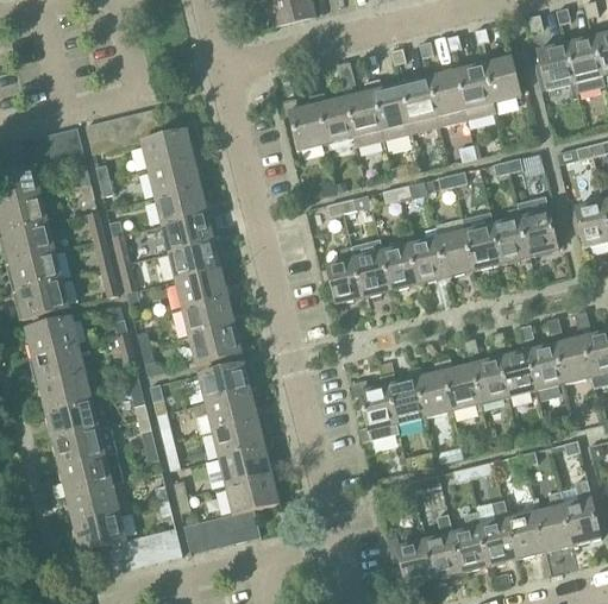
[(268,0),(274,26),(287,23),(281,0),(268,0)]
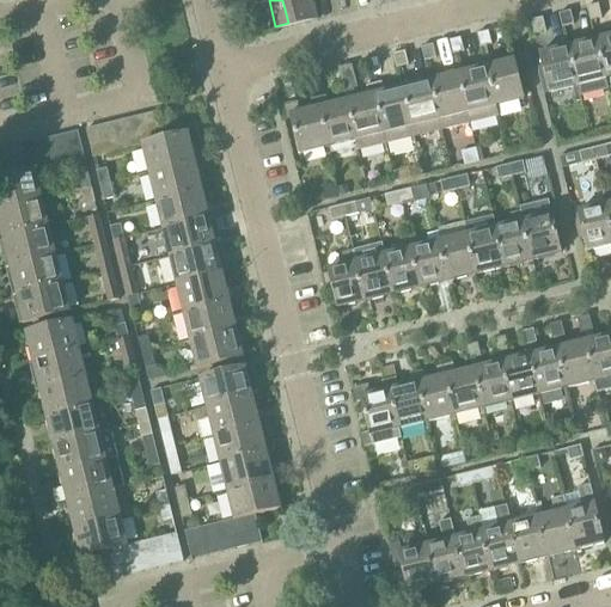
[(282,0),(288,23),(303,19),(297,0),(282,0)]
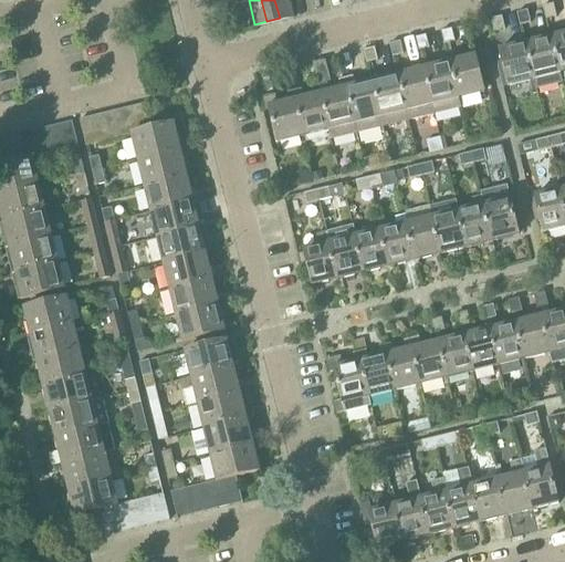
[(274,0),(280,18),(293,14),(289,0),(274,0)]
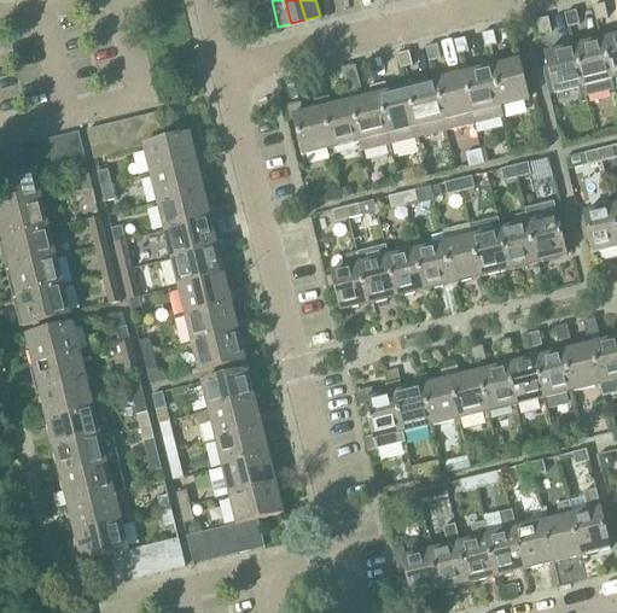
[(604,1),(592,4),(594,18),(607,15),(604,1)]
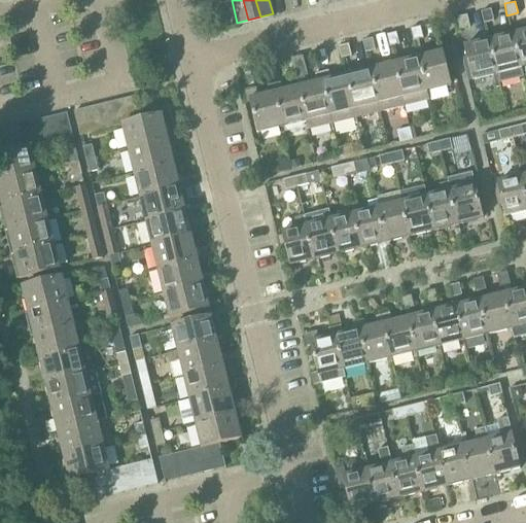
[(490,7),(481,9),(483,21),(493,19),(490,7)]
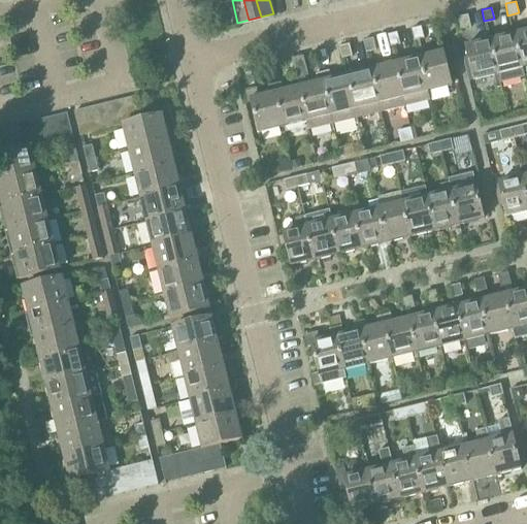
[(467,12),(457,15),(460,27),(470,25),(467,12)]
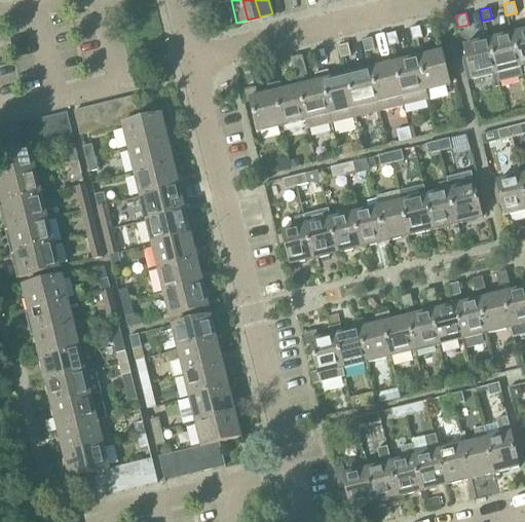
[(519,66),(520,66),(524,64),(524,22),(518,24),(520,30),(511,32),(519,66)]
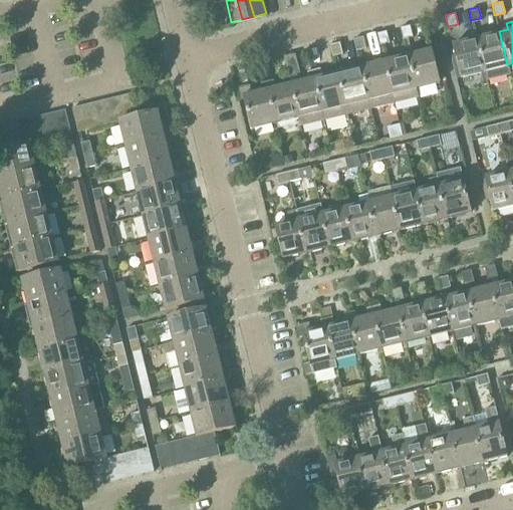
[(410,23),(400,26),(403,37),(412,35),(410,23)]
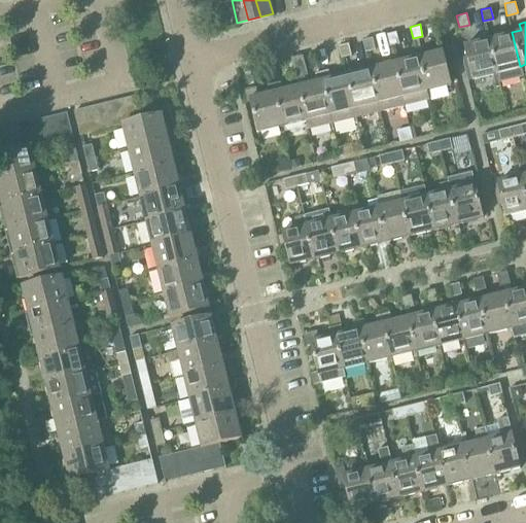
[(396,30),(386,32),(388,44),(398,41),(396,30)]
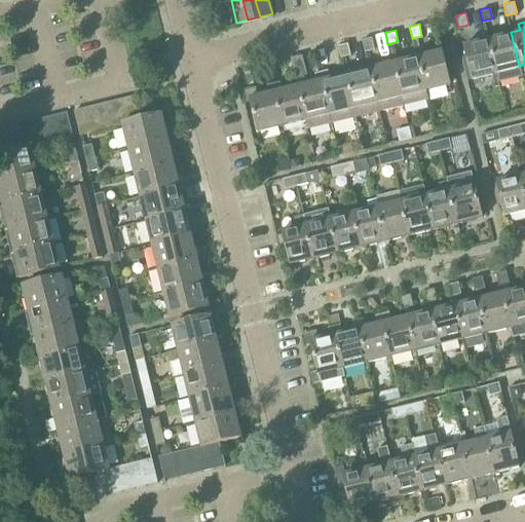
[(520,66),(519,66),(511,32),(487,38),(495,72),(497,80),(523,75),(520,66)]
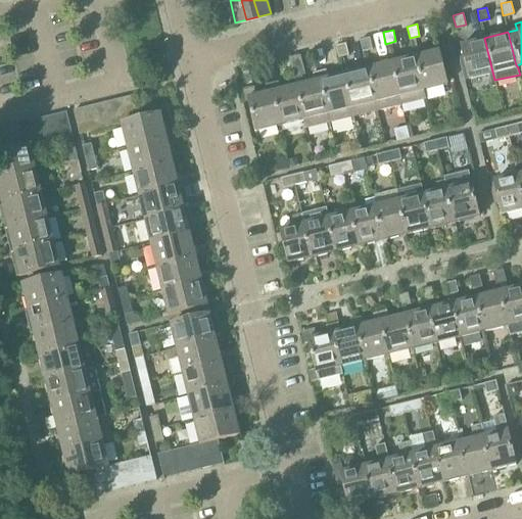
[(369,36),(359,38),(362,49),(372,47),(369,36)]
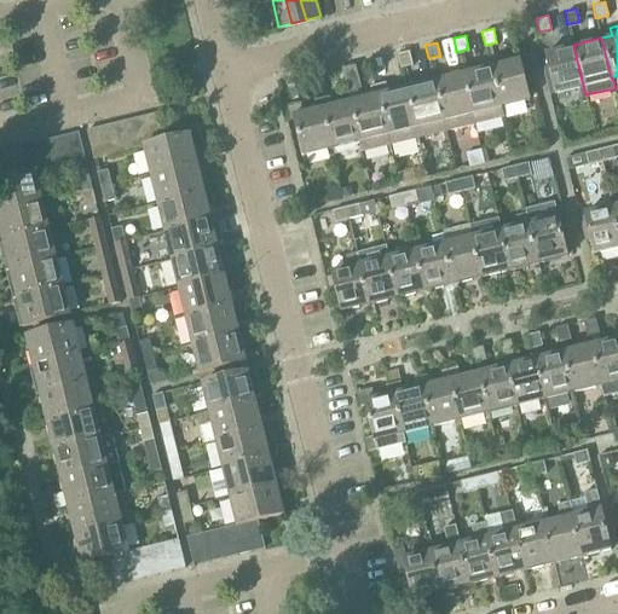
[(554,92),(583,85),(573,45),(544,52),(547,63),(554,91),(554,92)]
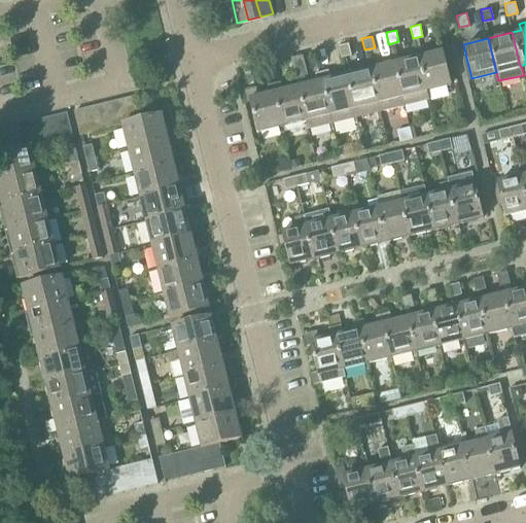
[(348,41),(338,44),(341,56),(351,54),(348,41)]
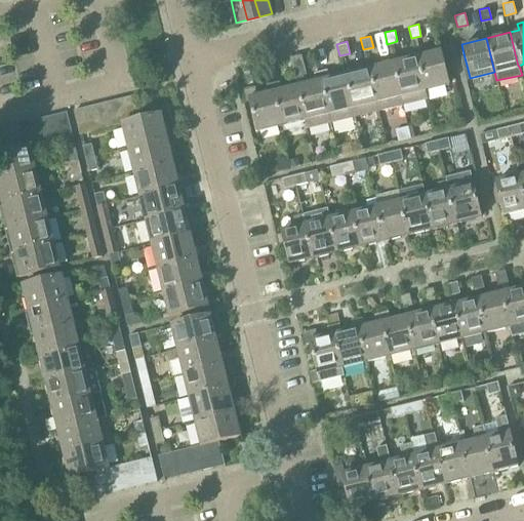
[(424,89),(425,88),(448,83),(440,49),(415,55),(424,89)]
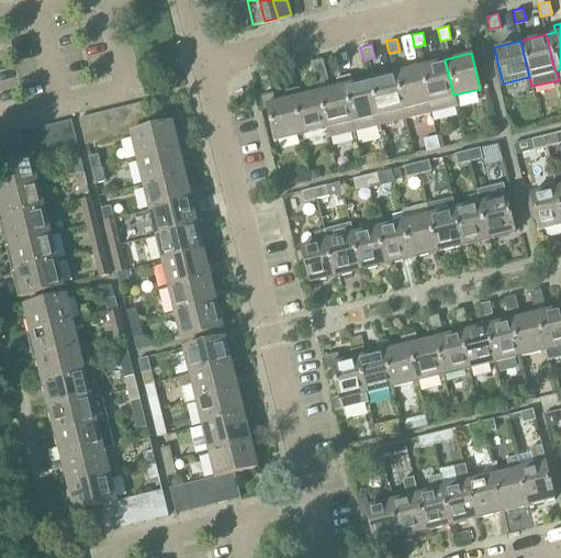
[(503,82),(496,57),(491,58),(497,84),(503,82)]
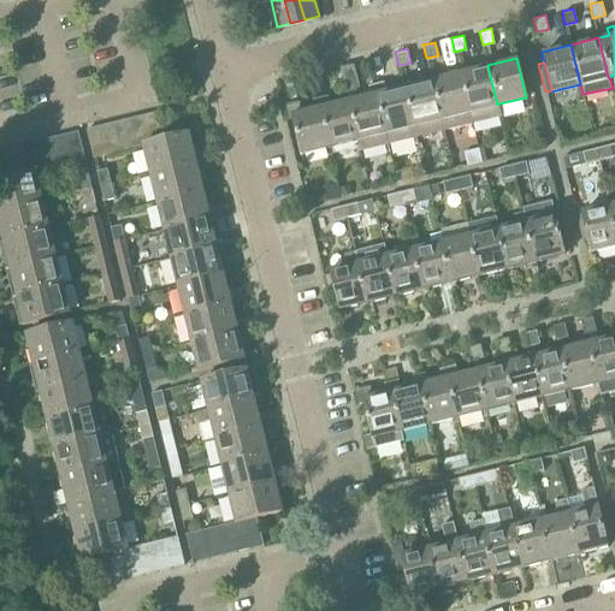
[(460,71),(472,123),(501,116),(498,104),(497,105),(488,65),(460,71)]
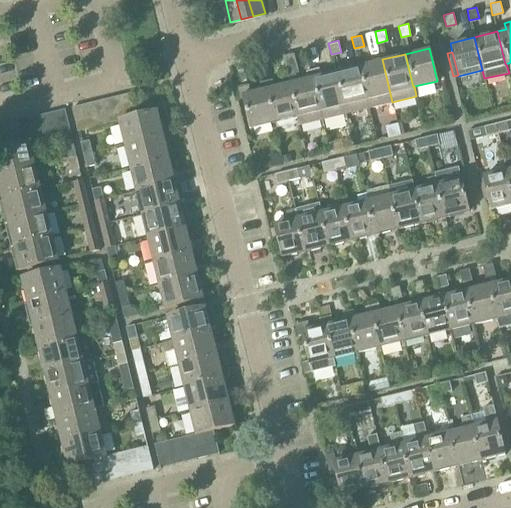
[(358,65),(366,98),(369,107),(392,102),(382,59),(358,65)]
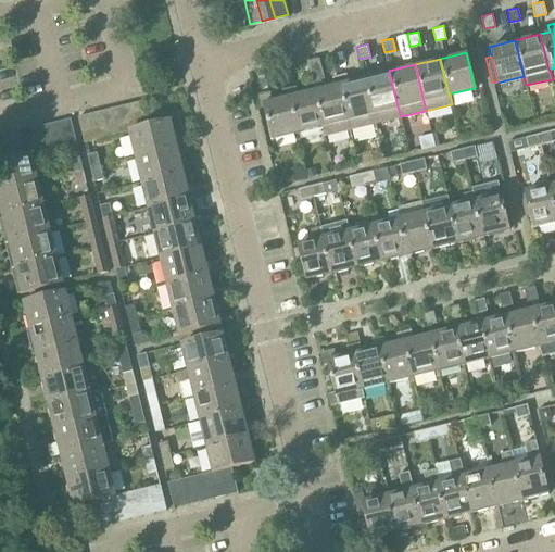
[(364,77),(373,113),(375,123),(401,116),(398,107),(389,71),(364,77)]
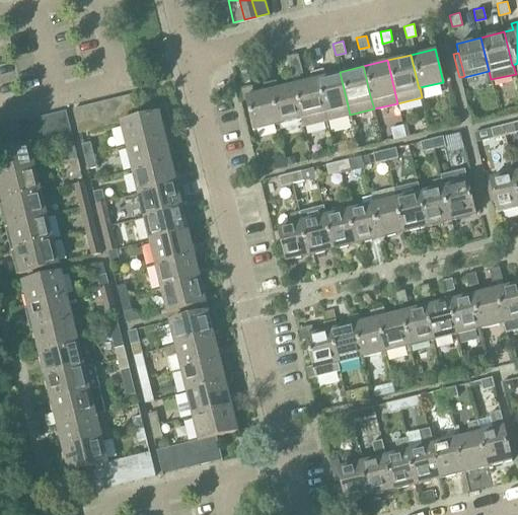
[(350,115),(348,105),(340,72),(325,75),(323,67),(309,70),(311,79),(317,77),(327,120),(350,115)]
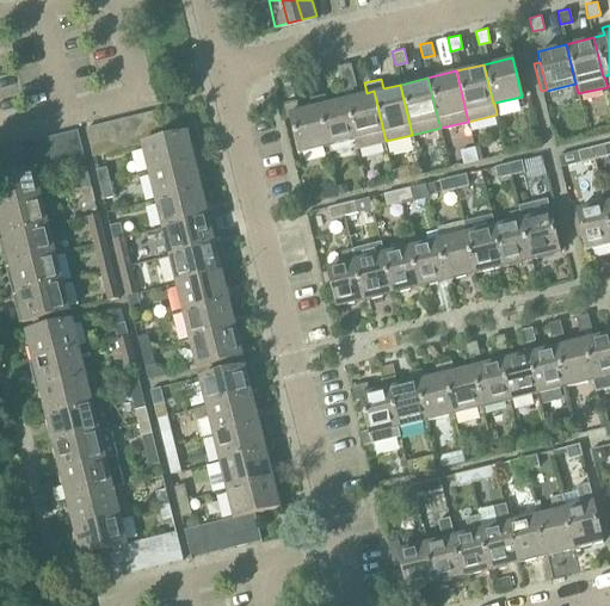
[(337,90),(339,100),(345,98),(355,137),(353,137),(356,148),(386,141),(374,91),(367,93),(355,96),(352,86),(337,90)]
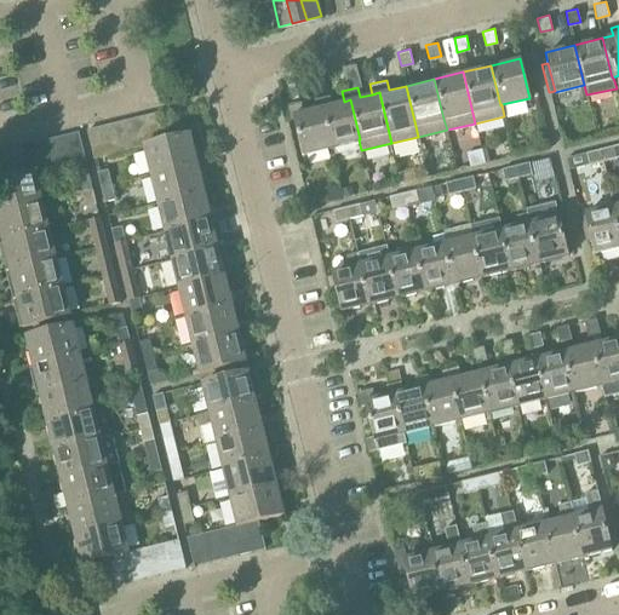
[(314,98),(316,108),(321,107),(331,147),(359,139),(360,139),(350,99),(344,102),(332,104),(330,95),(314,98)]
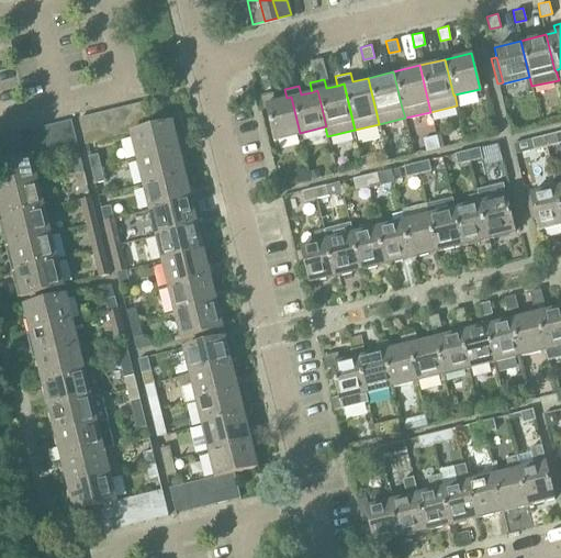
[(275,140),(300,133),(291,97),(287,98),(275,101),(272,91),(258,96),(261,108),(266,107),(275,140)]
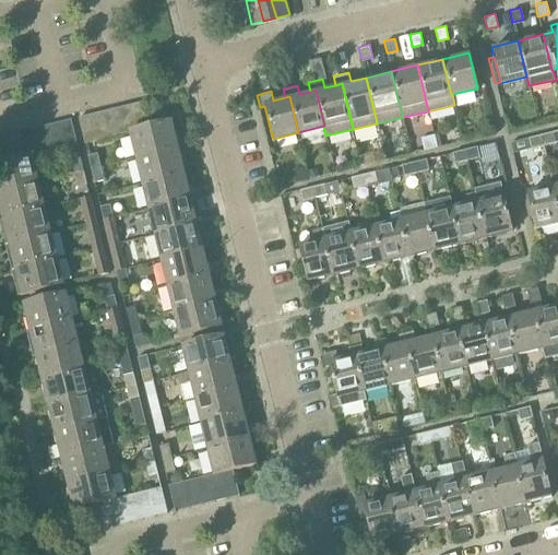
[(129,103),(135,128),(149,126),(142,99),(129,103)]
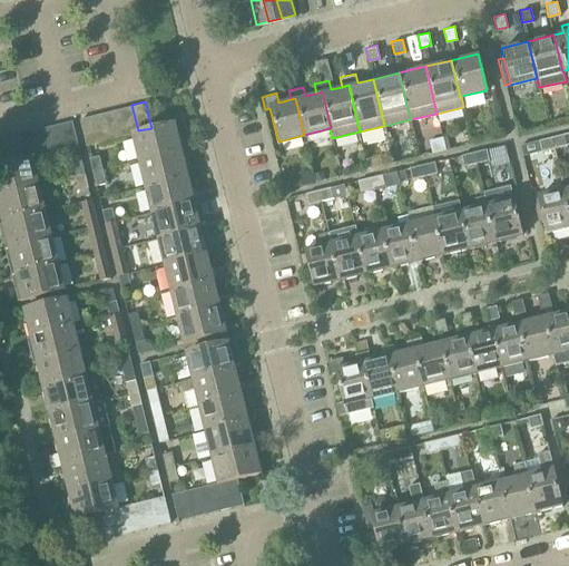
[(126,134),(131,132),(138,130),(131,105),(119,108),(126,134)]
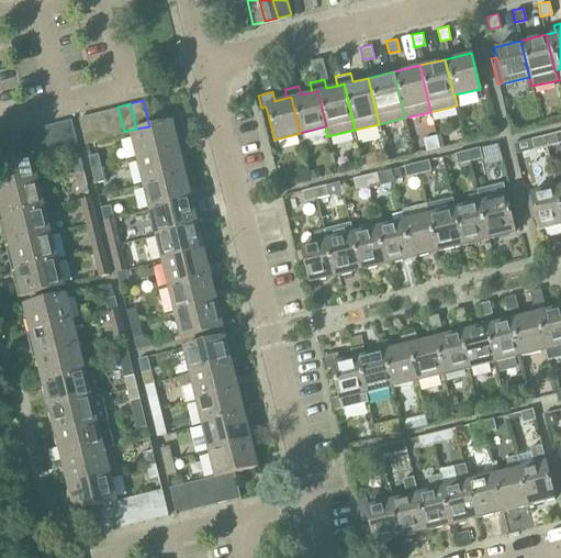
[(111,135),(124,132),(118,107),(104,109),(111,135)]
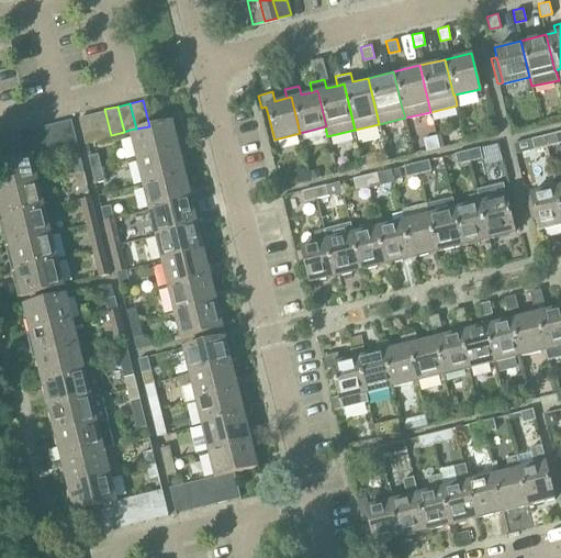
[(99,138),(111,135),(104,109),(92,112),(99,138)]
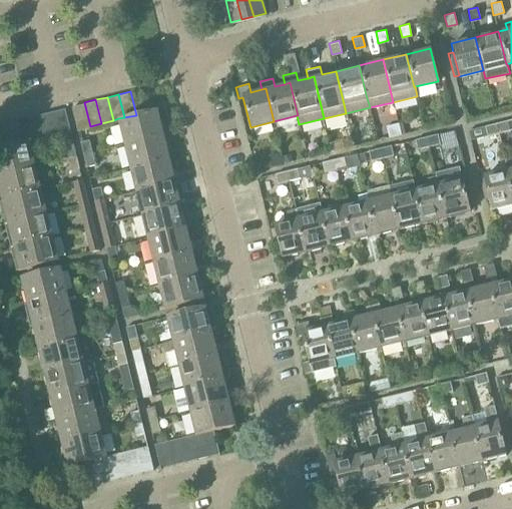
[(90,126),(84,102),(71,105),(77,129),(90,126)]
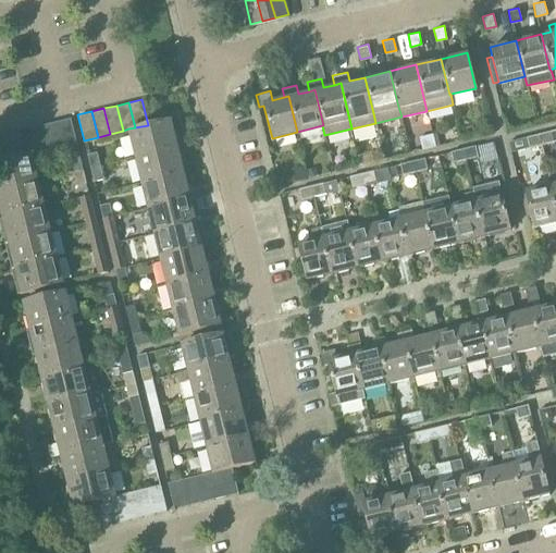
[(70,117),(59,120),(65,145),(76,143),(70,117)]
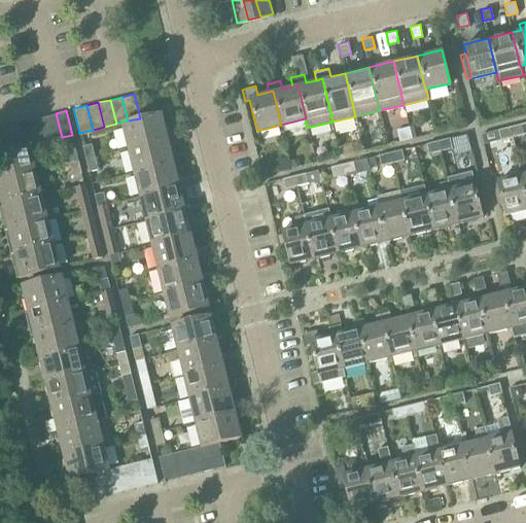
[(140,118),(128,120),(121,121),(128,147),(168,137),(162,112),(140,118)]
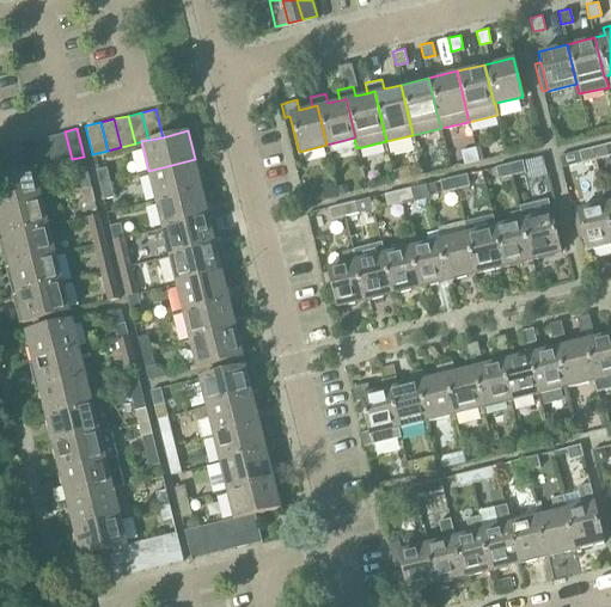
[(65,132),(50,134),(57,163),(72,159),(65,132)]
